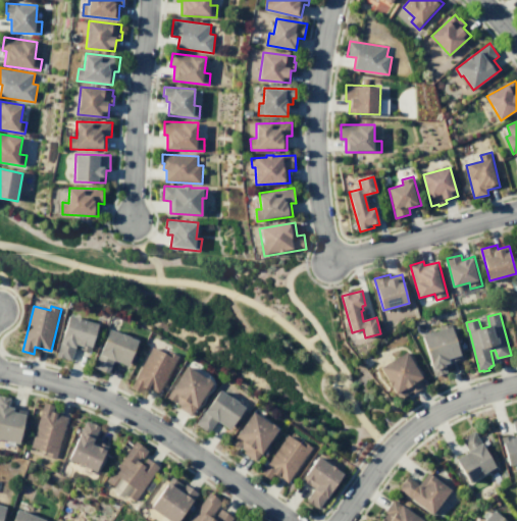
[(70,315),(99,324),(91,352),(83,349),(84,346),(78,345),(73,361),(58,356),(70,315)]
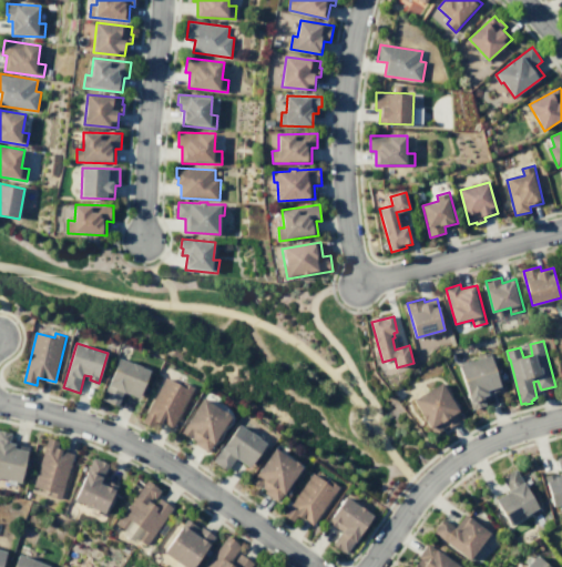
[(491,355),(503,391),(486,396),(488,405),(474,409),(460,365),(491,355)]
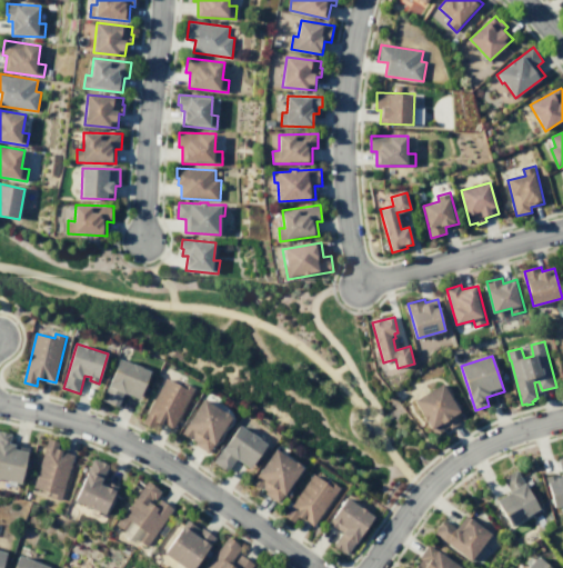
[(121,359),(151,371),(140,399),(124,392),(119,407),(104,400),(121,359)]
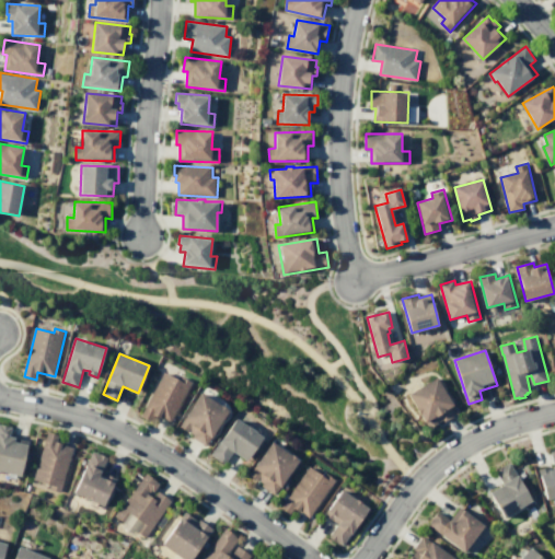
[(183,377),(194,383),(172,423),(160,417),(160,418),(155,416),(152,422),(141,416),(165,372),(182,381),(183,377)]
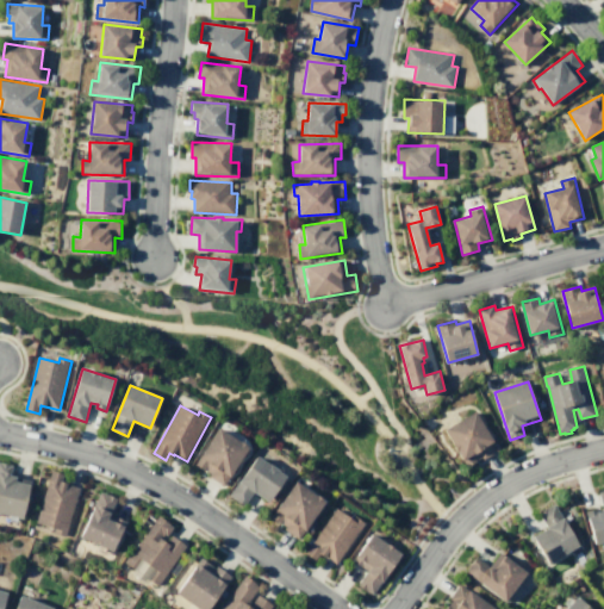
[(477,411),(500,451),(485,460),(484,458),(469,466),(447,429),(477,411)]
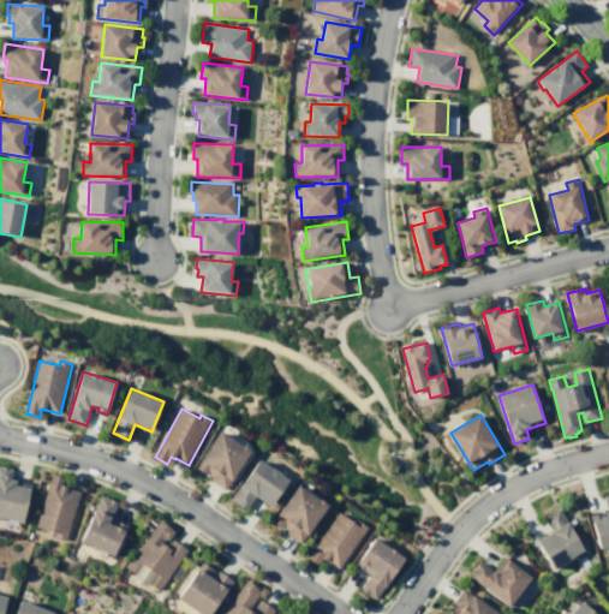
[(222,431),(254,451),(227,490),(212,481),(214,477),(198,468),(222,431)]
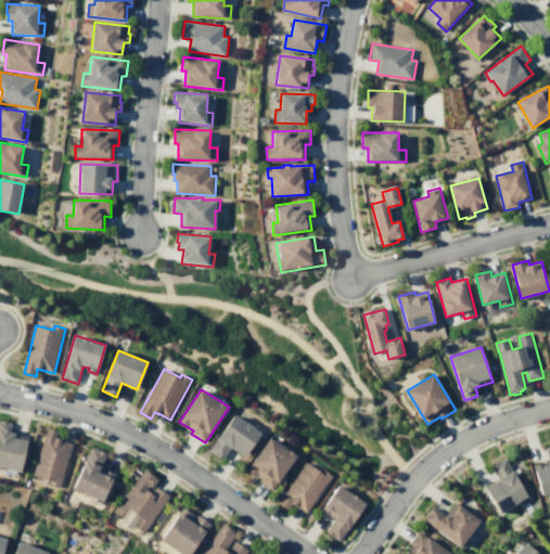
[(235,415),(261,434),(245,458),(232,448),(224,460),(210,450),(235,415)]
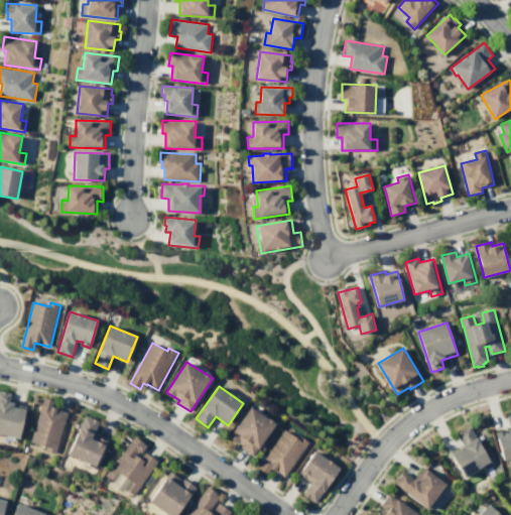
[(0,391),(12,393),(10,402),(27,406),(19,438),(0,433),(0,391)]
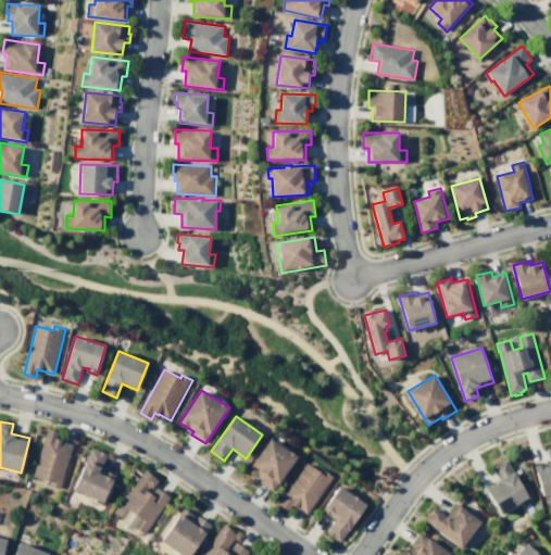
[(48,429),(60,432),(59,439),(75,444),(61,489),(50,484),(51,481),(34,476),(48,429)]
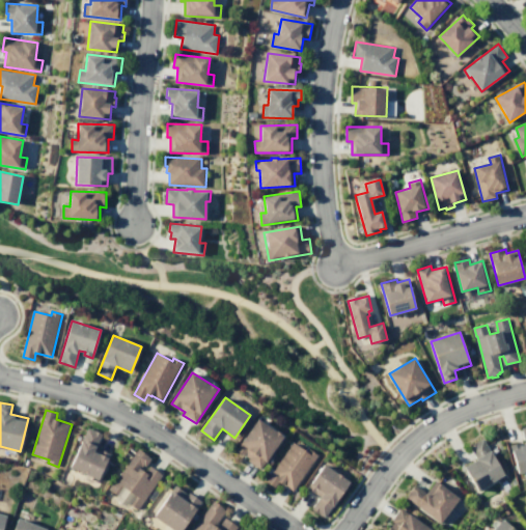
[(258,418),(284,437),(261,470),(249,461),(250,458),(238,449),(258,418)]
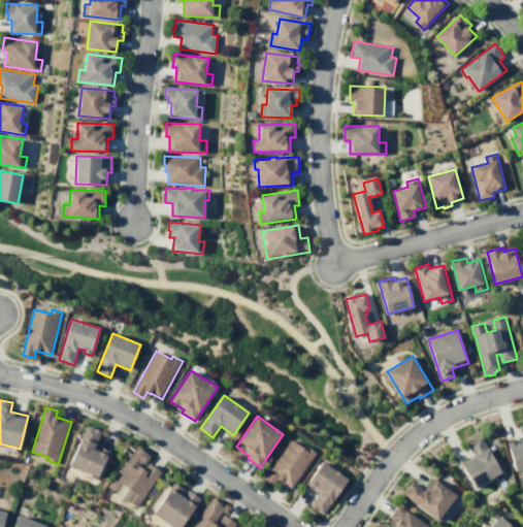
[(522,468),(517,470),(510,442),(518,440),(518,443),(522,442),(522,433),(520,425),(522,424),(522,468)]
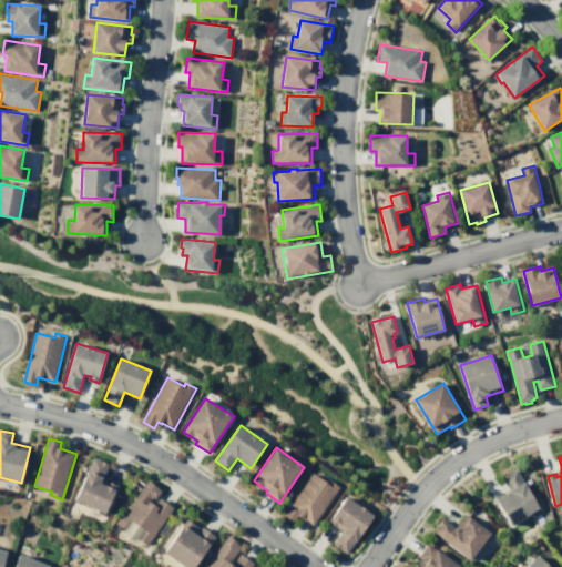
[(94,457),(110,464),(103,478),(118,485),(105,513),(74,499),(94,457)]
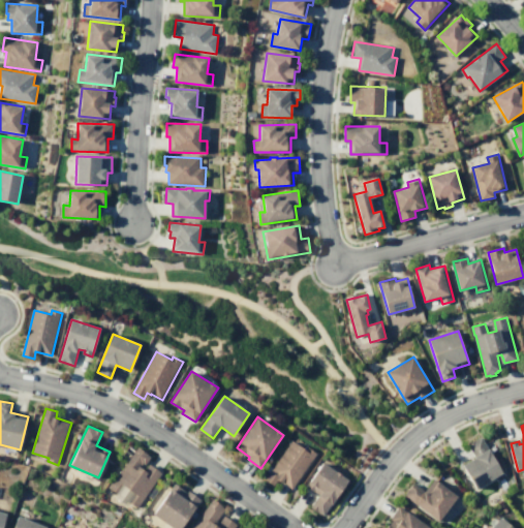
[(484,437),(505,473),(478,490),(463,465),(478,457),(470,445),(484,437)]
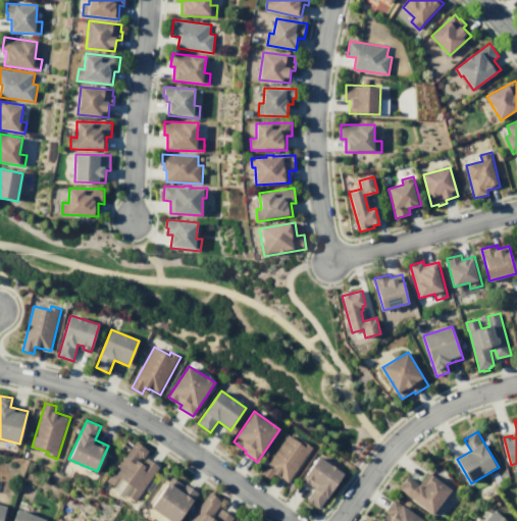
[(305,441),(314,448),(290,483),(279,476),(278,477),(275,474),(271,479),(262,473),(290,435),(303,445),(305,441)]
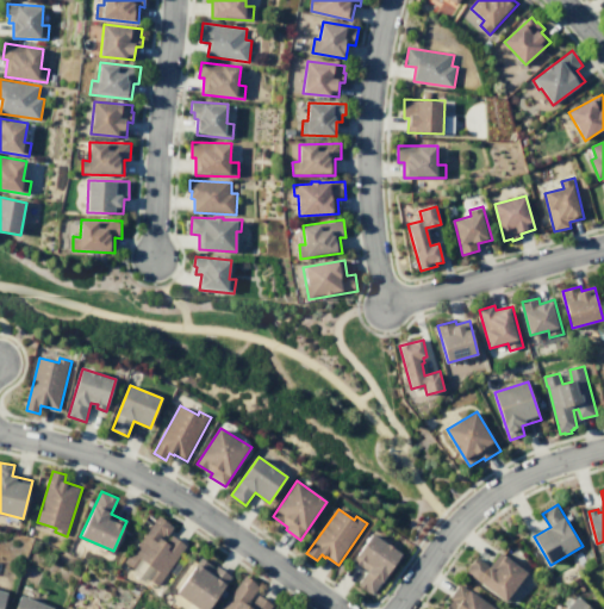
[(160,515),(175,527),(169,536),(166,535),(163,540),(168,544),(173,535),(187,546),(159,585),(150,579),(157,569),(143,559),(136,569),(126,561),(160,515)]
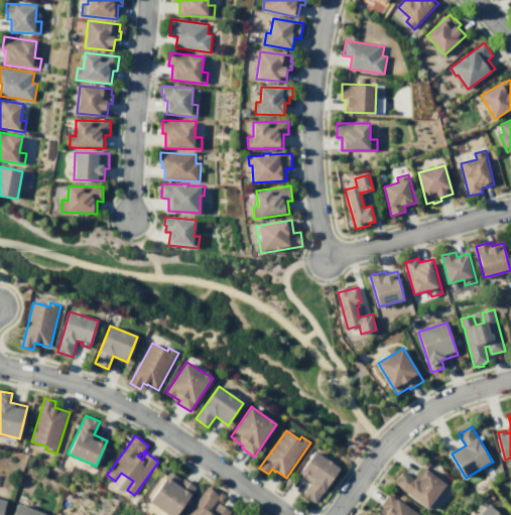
[(316,451),(341,469),(317,503),(304,494),(312,483),(300,474),(316,451)]
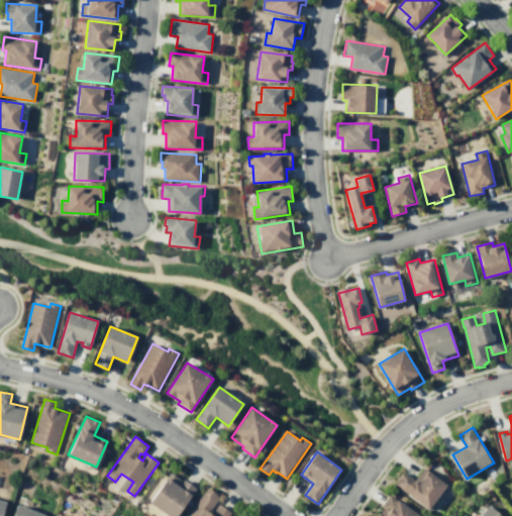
[(425,469),(448,486),(430,510),(396,485),(405,473),(417,481),(425,469)]
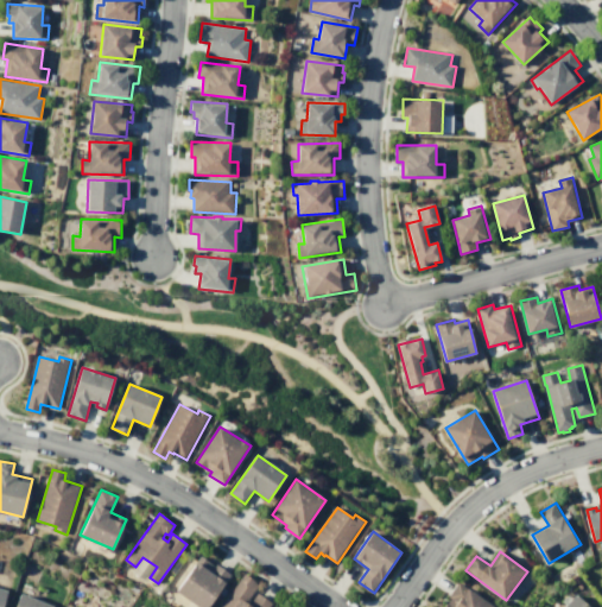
[(217,564),(232,574),(207,606),(200,606),(177,590),(202,556),(216,567),(217,564)]
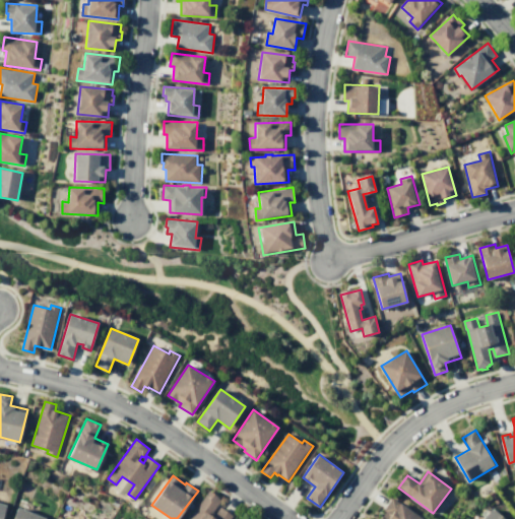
[(189,518),(210,490),(220,497),(219,498),(222,500),(213,513),(216,514),(221,508),(234,516),(232,518),(189,518)]
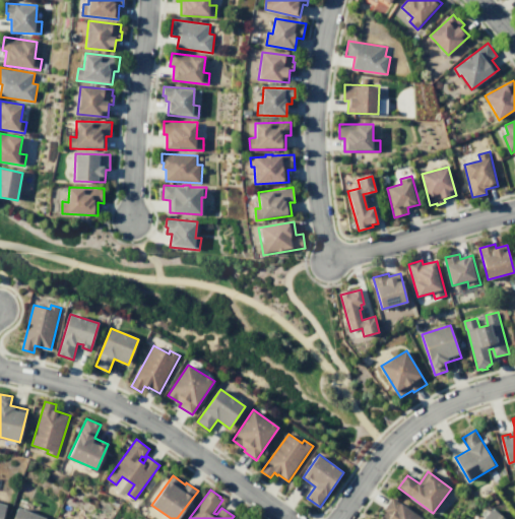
[(394,498),(424,518),(382,518),(387,512),(385,510),(394,498)]
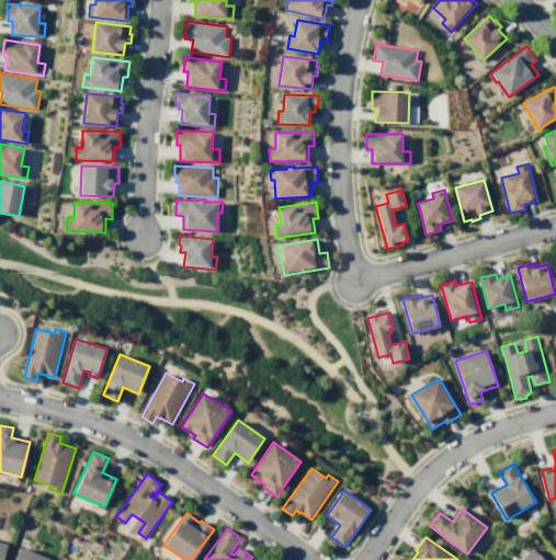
[(6,559),(10,546),(0,543),(0,559),(6,559)]
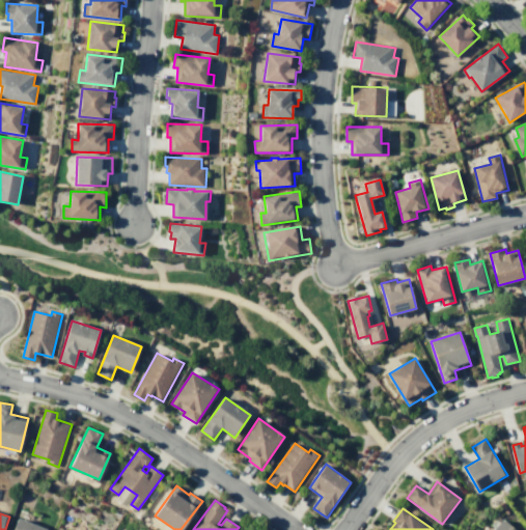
[(14,529),(19,518),(48,529),(14,529)]
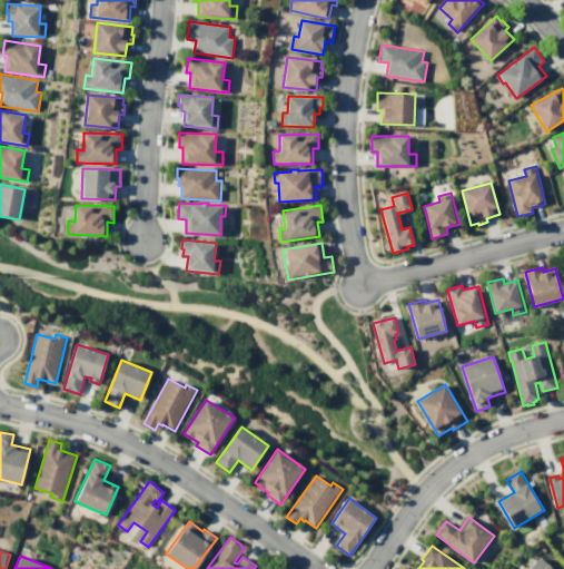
[(528,568),(541,557),(553,568),(528,568)]
